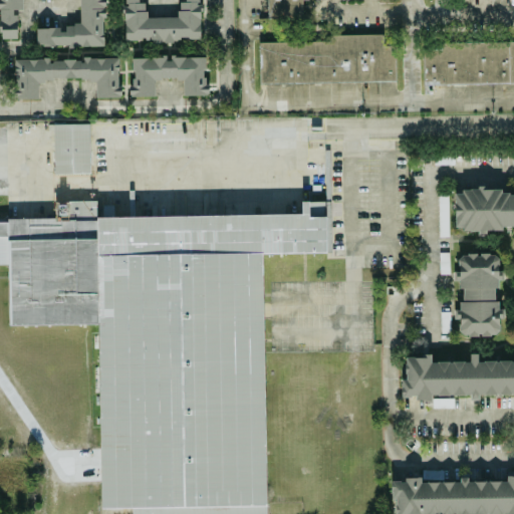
[(103,46),(102,0),(0,0),(0,38),(17,38),(16,10),(22,10),(21,0),(78,0),(79,26),(36,26),(36,47),(103,46)]
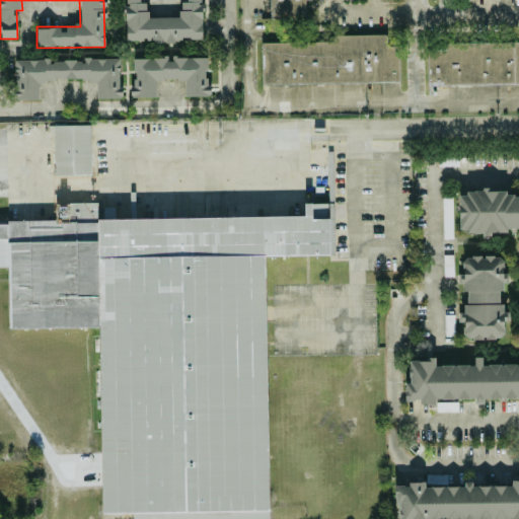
[(263,84),(398,81),(398,47),(386,47),(386,34),(330,35),(330,42),(262,43),(263,84)]
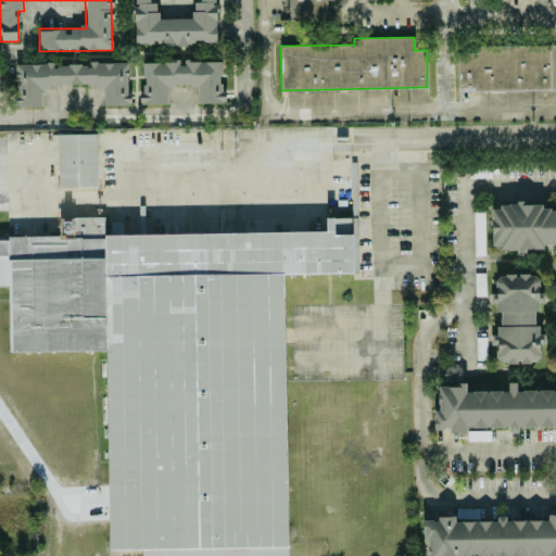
[(457,91),(555,89),(555,45),(475,47),(475,53),(457,53),(457,91)]
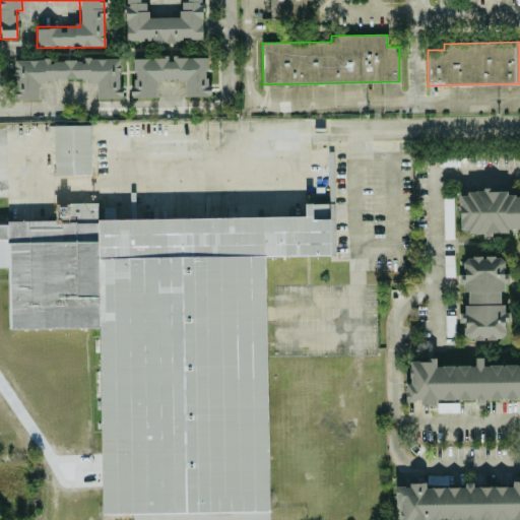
[(131,58),(132,98),(155,98),(155,80),(185,80),(185,98),(208,96),(208,57),(131,58)]
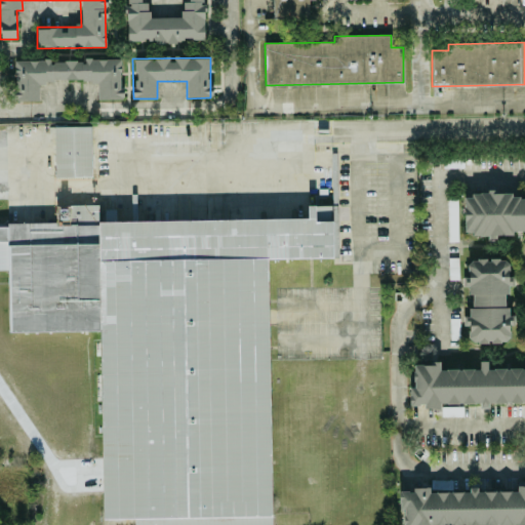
[(121,58),(14,59),(14,101),(39,101),(38,82),(96,81),(97,99),(121,99),(121,58)]
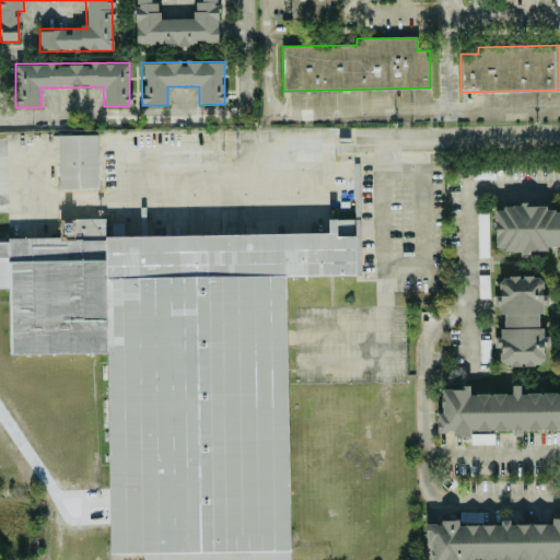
[(97,189),(96,135),(57,136),(58,189),(97,189)]
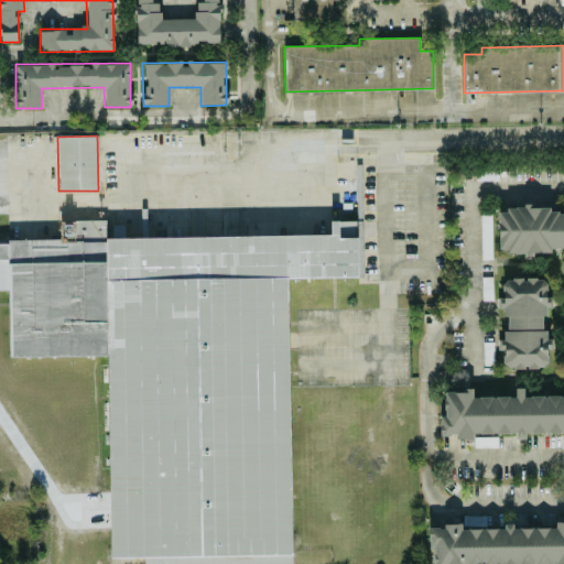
[(563,208),(563,209),(562,214),(542,208),(540,208),(498,208),(498,249),(514,253),(518,253),(523,255),(549,255),(551,249),(556,248),(563,250),(563,208)]
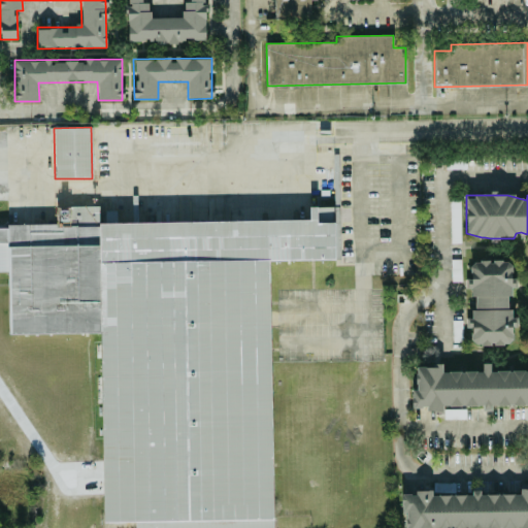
[(450,200),(450,243),(460,243),(459,200),(450,200)]
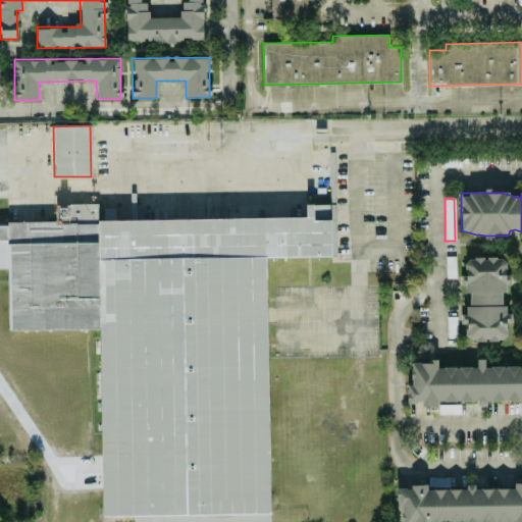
[(269,521),(266,349),(262,349),(261,340),(266,340),(265,258),(330,256),(329,204),(306,205),(306,217),(115,221),(115,208),(98,208),(98,204),(56,205),(57,222),(0,222),(0,268),(7,269),(8,330),(99,329),(102,516),(134,516),(133,521),(269,521)]
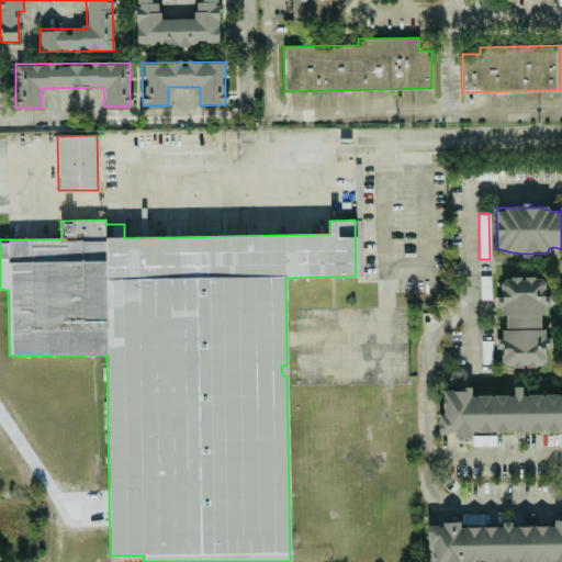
[(490,276),(480,277),(481,300),(491,299),(490,276)]
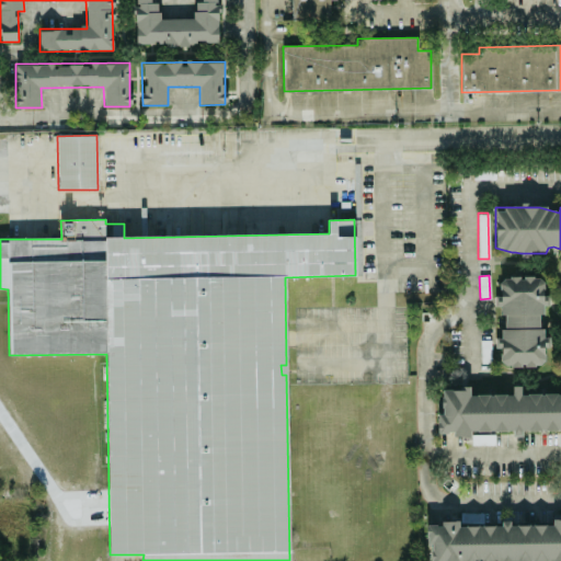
[(546,364),(539,315),(546,313),(541,275),(499,281),(501,297),(493,297),(494,307),(501,307),(504,336),(494,339),(495,348),(500,347),(502,368),(546,364)]
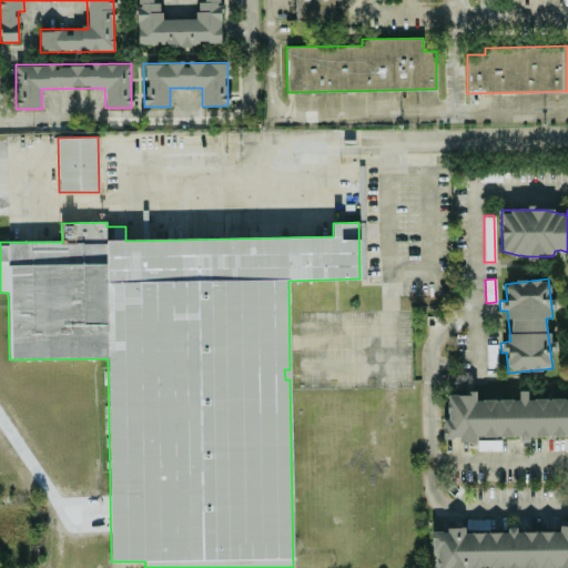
[(567,401),(527,396),(526,392),(519,391),(517,402),(476,397),(475,392),(457,395),(447,394),(446,408),(447,419),(444,419),(442,438),(447,439),(458,437),(459,442),(476,444),(477,434),(520,439),(528,434),(567,438),(567,401)]
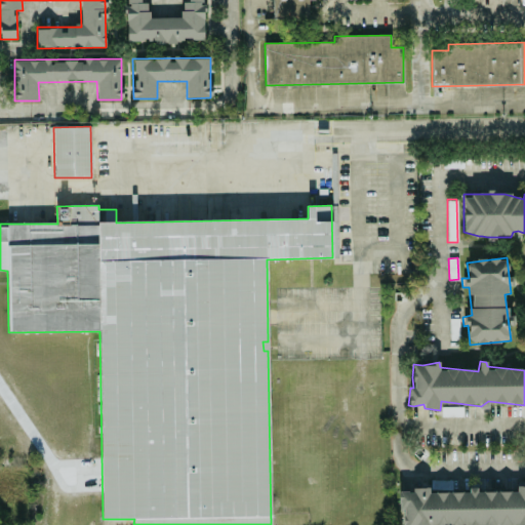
[(524,524),(524,485),(517,486),(517,490),(477,492),(477,487),(468,488),(469,491),(431,493),(431,487),(411,488),(412,491),(400,491),(401,524),(501,524),(517,524),(524,524)]
